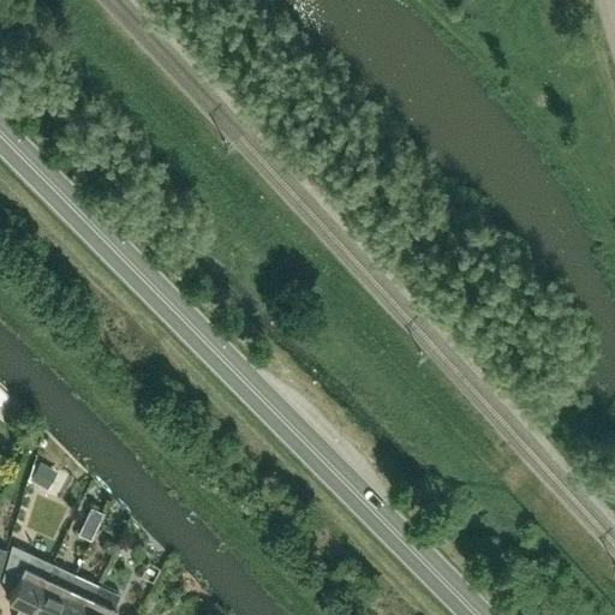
[(40,459),(29,476),(43,483),(53,466),(40,459)]
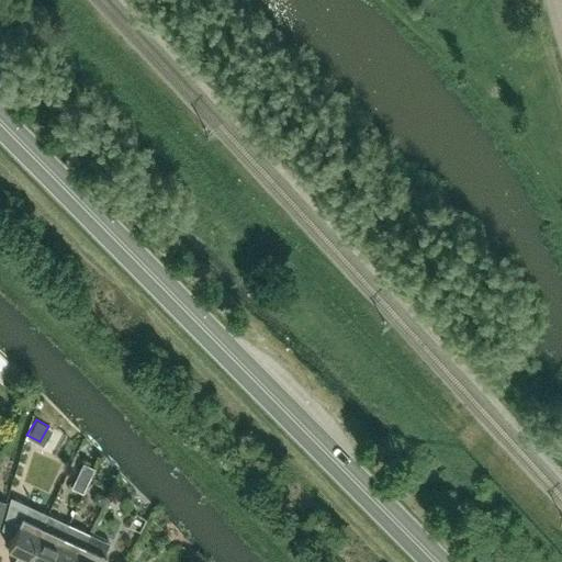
[(83,492),(94,467),(83,461),(71,486),(83,492)]
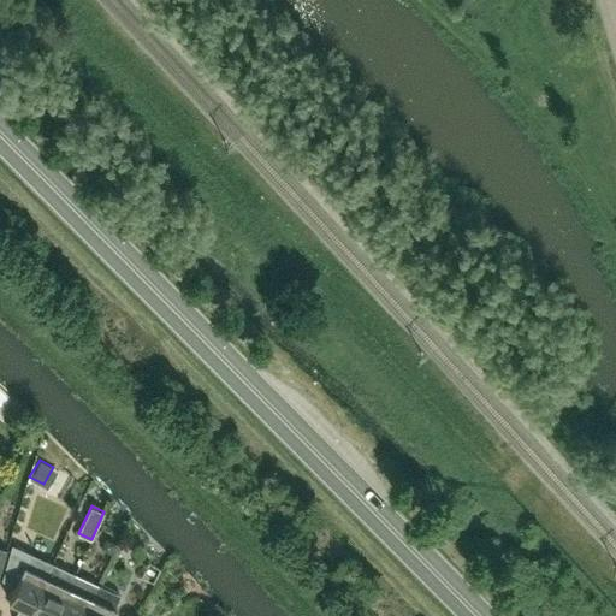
[(105,542),(102,549),(112,552),(117,543),(110,539),(105,542)]
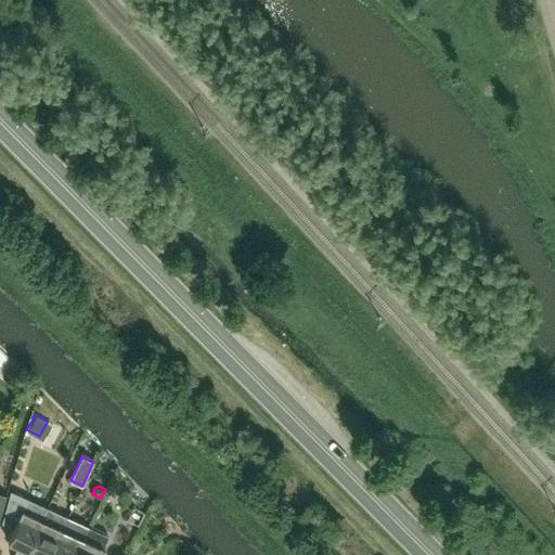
[(14,554),(23,554),(26,554),(28,550),(48,507),(10,490),(1,523),(13,528),(7,540),(20,546),(14,554)]
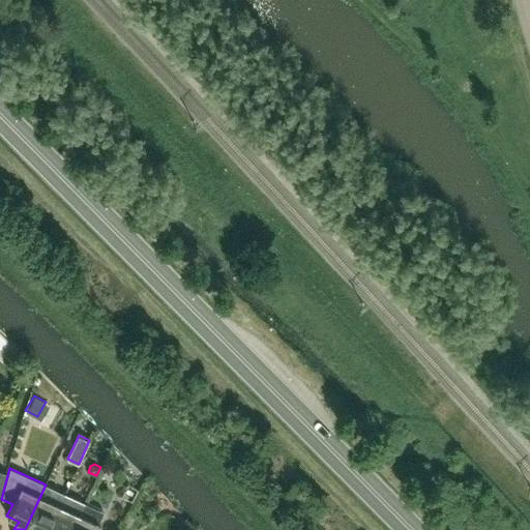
[(25,529),(34,529),(35,529),(36,529),(47,529),(64,494),(46,484),(27,525),(25,529)]
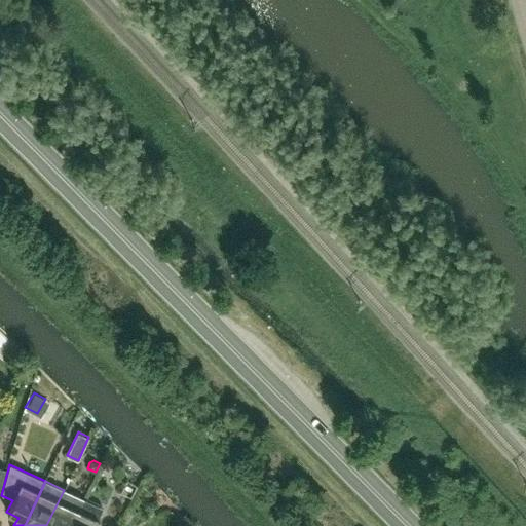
[(70,525),(83,498),(64,490),(46,525),(70,525)]
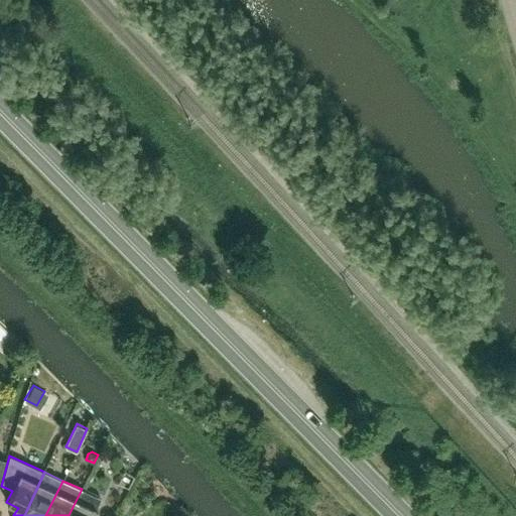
[(92,515),(101,498),(82,489),(69,515),(92,515)]
